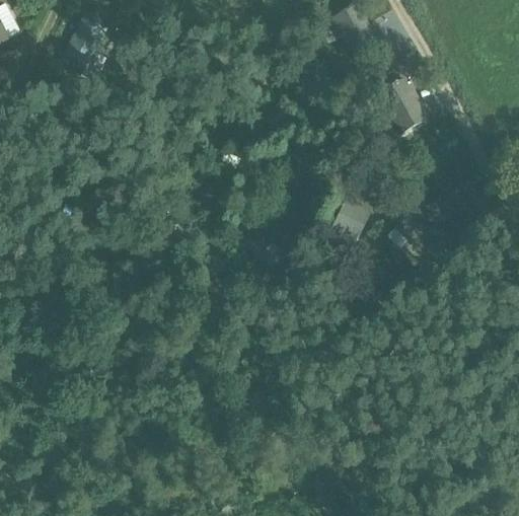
[(0,41),(9,37),(4,27),(15,21),(4,2),(0,4),(0,41)]
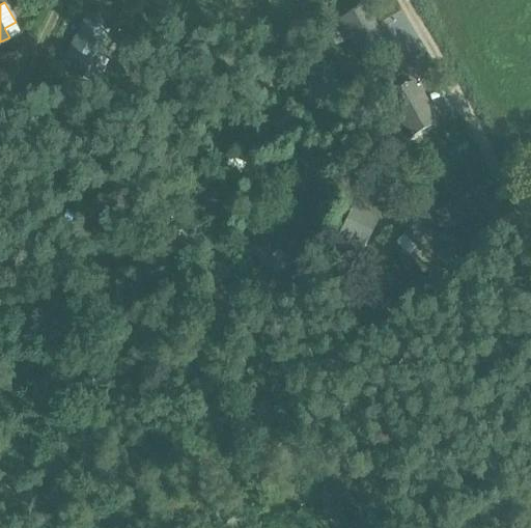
[(364,3),(337,19),(361,61),(388,46),(364,3)]
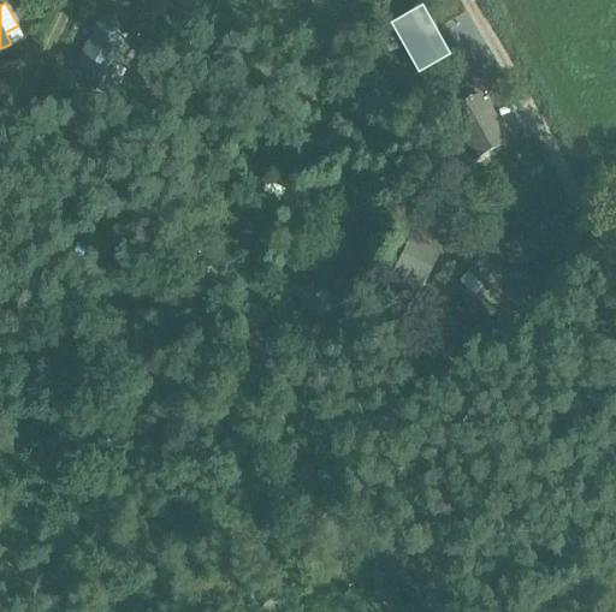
[(124,34),(99,21),(77,63),(104,76),(111,61),(124,34)]
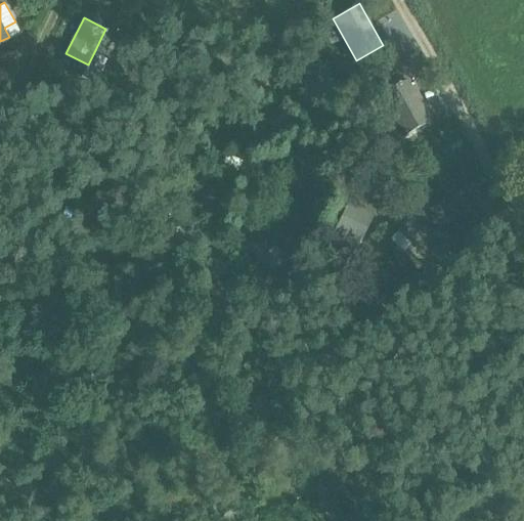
[(20,31),(15,22),(4,28),(9,37),(20,31)]
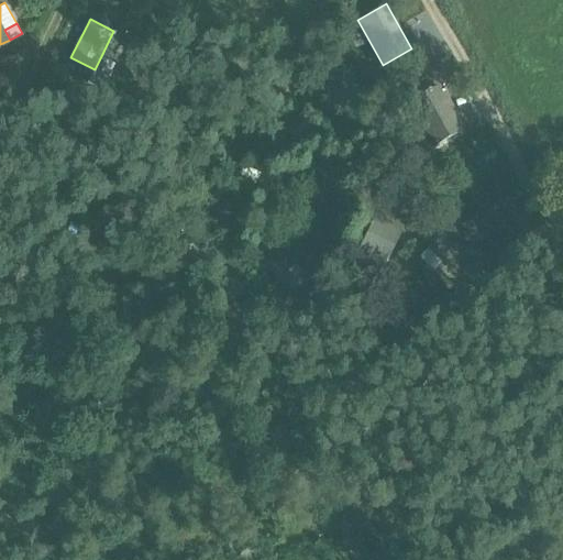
[(95,69),(88,84),(101,89),(114,63),(101,56),(95,69)]
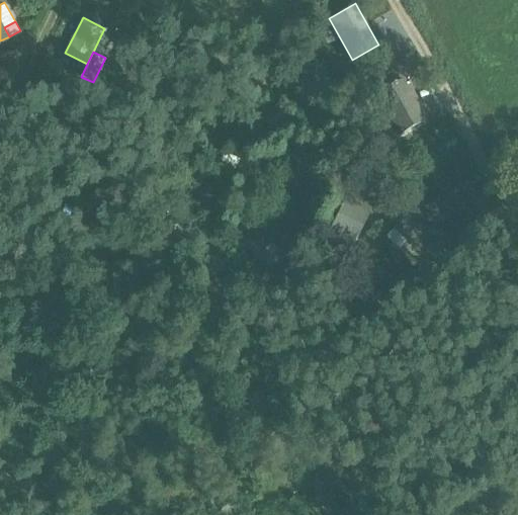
[(402,78),(376,92),(399,134),(425,119),(402,78)]
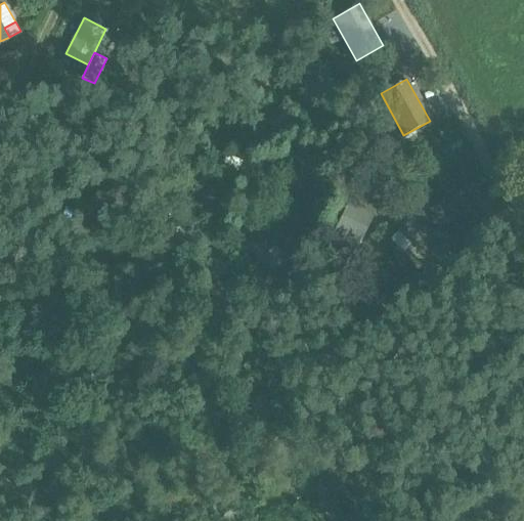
[(311,94),(323,103),(331,91),(318,83),(311,94)]
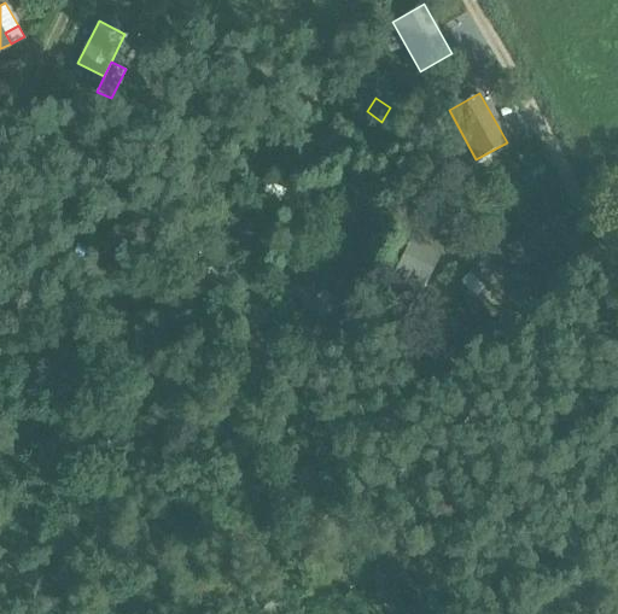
[(538,257),(547,245),(535,235),(525,249),(538,257)]
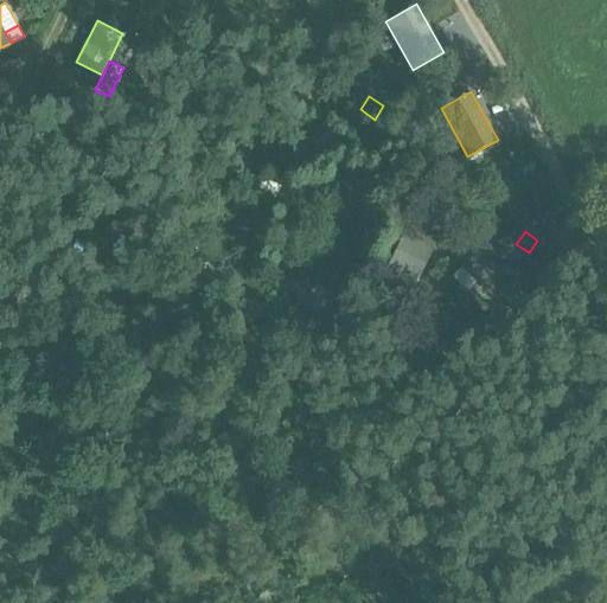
[(404,232),(387,268),(415,283),(434,248),(404,232)]
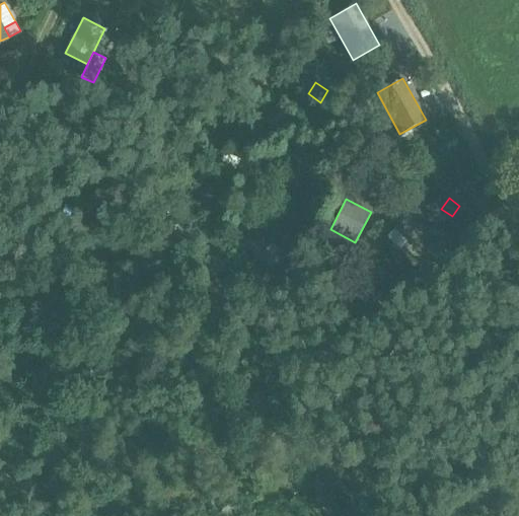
[(393,226),(418,250),(438,229),(420,211),(426,204),(420,199),(393,226)]
